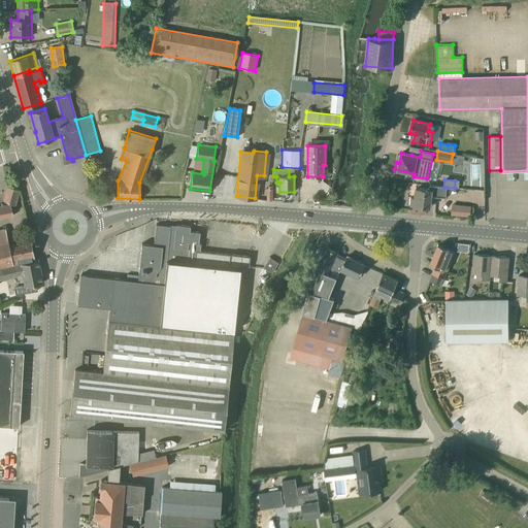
[(15,203),(20,189),(7,186),(3,200),(15,203)]
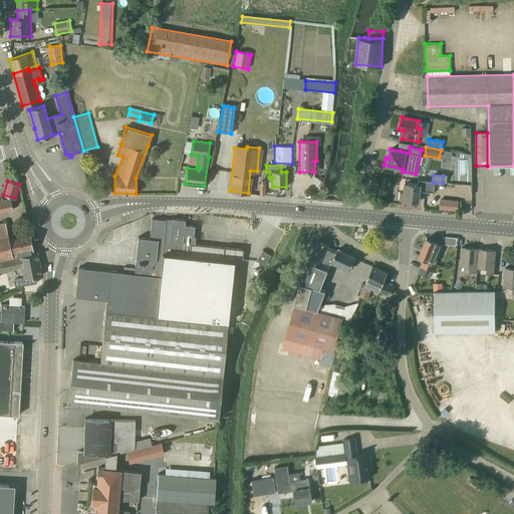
[(418,185),(415,185),(405,184),(404,193),(401,192),(400,200),(407,201),(407,202),(412,203),(412,201),(419,202),(420,191),(435,193),(435,183),(432,183),(418,181),(418,185)]
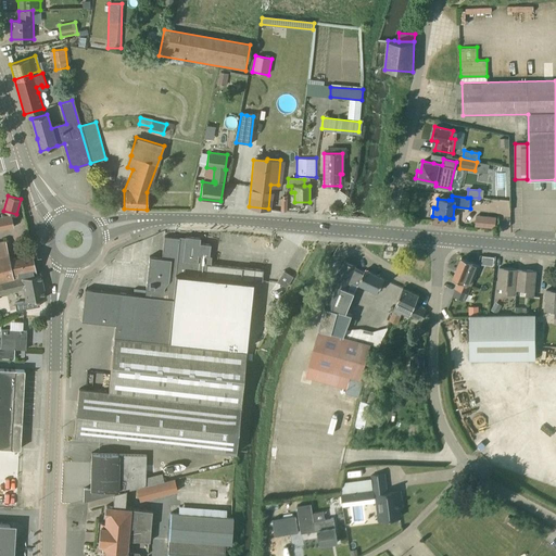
[(0,229),(14,227),(12,214),(0,216),(0,229)]
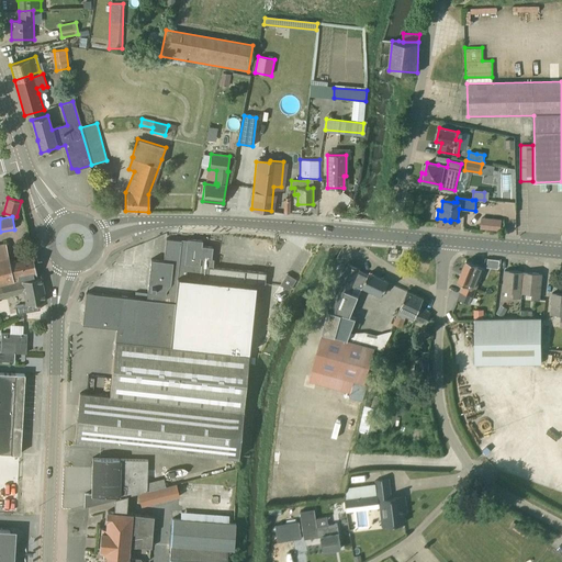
[(481,216),(479,228),(498,231),(499,218),(481,216)]
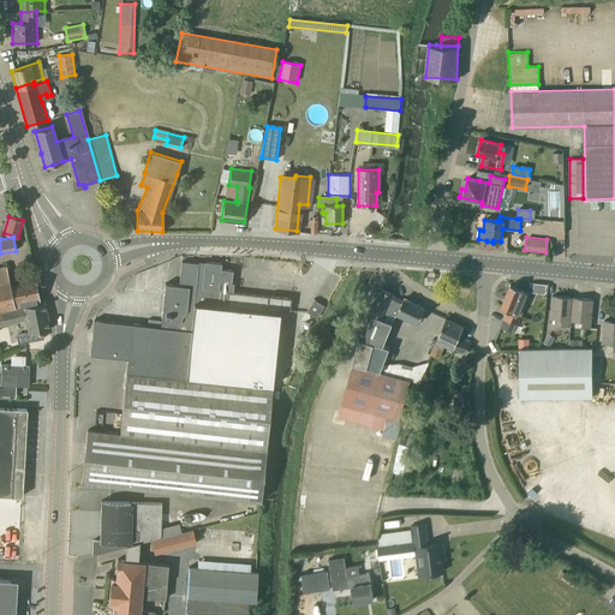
[(221,269),(222,263),(206,261),(204,266),(198,264),(198,263),(181,261),(179,285),(166,284),(161,320),(166,320),(165,328),(162,327),(161,327),(159,327),(94,320),(90,354),(127,359),(120,434),(88,430),(82,483),(261,501),(280,312),(281,312),(281,309),(290,310),(291,298),(268,296),(230,292),(230,284),(232,284),(233,270),(221,269)]
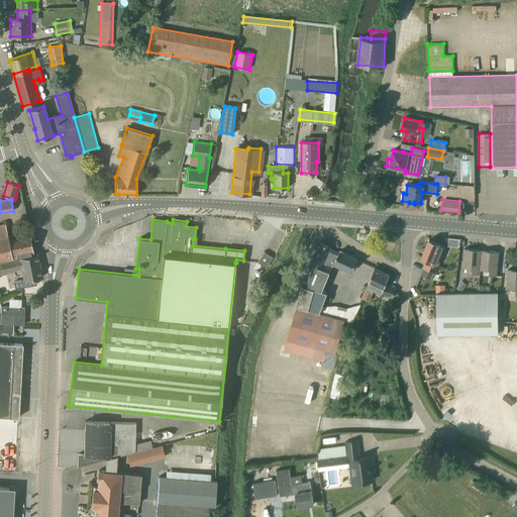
[(0,223),(0,260),(34,252),(31,239),(10,243),(6,222),(0,223)]
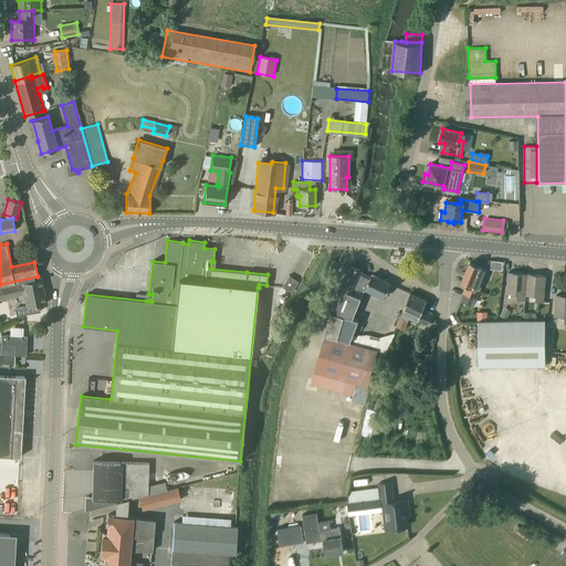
[(477,299),(488,270),(470,262),(461,284),(467,286),(464,293),(477,299)]
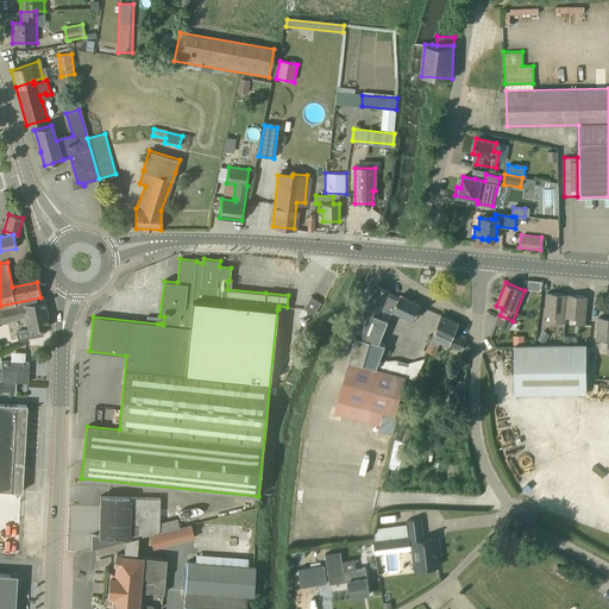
[(375,292),(357,336),(370,339),(380,341),(388,322),(382,320),(384,312),(393,315),(395,311),(414,319),(419,305),(420,305),(400,296),(399,299),(389,294),(390,292),(377,286),(375,292)]
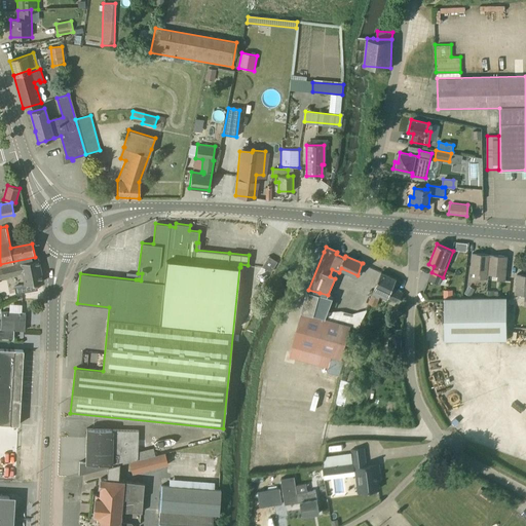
[(488,274),(490,255),(473,253),(470,273),(480,274),(480,279),(487,279),(488,274)]
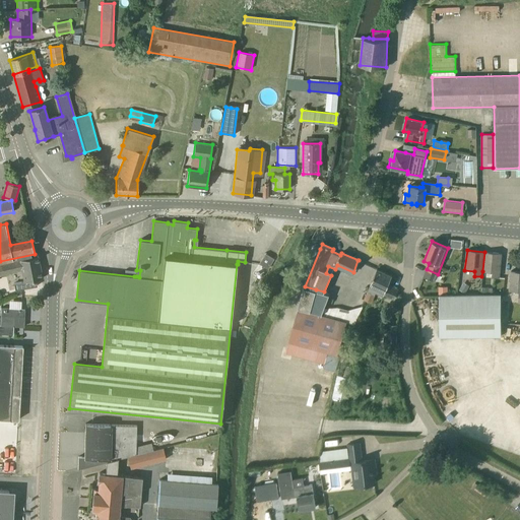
[(484,252),(482,271),(492,272),(491,277),(499,278),(502,253),(484,252)]
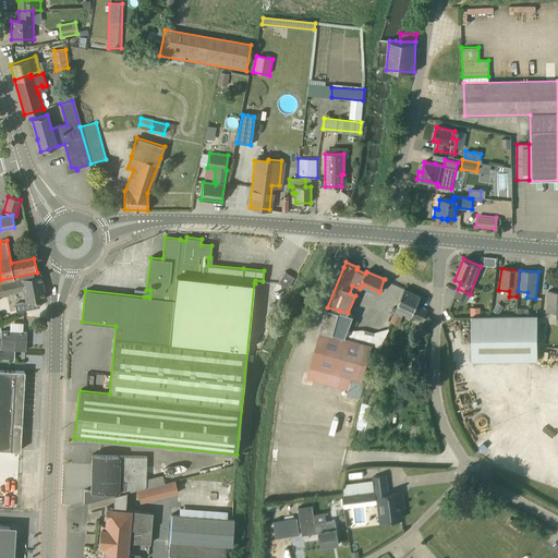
[(38,301),(46,299),(40,274),(1,283),(3,294),(24,289),(26,302),(15,304),(16,311),(39,306),(38,301)]
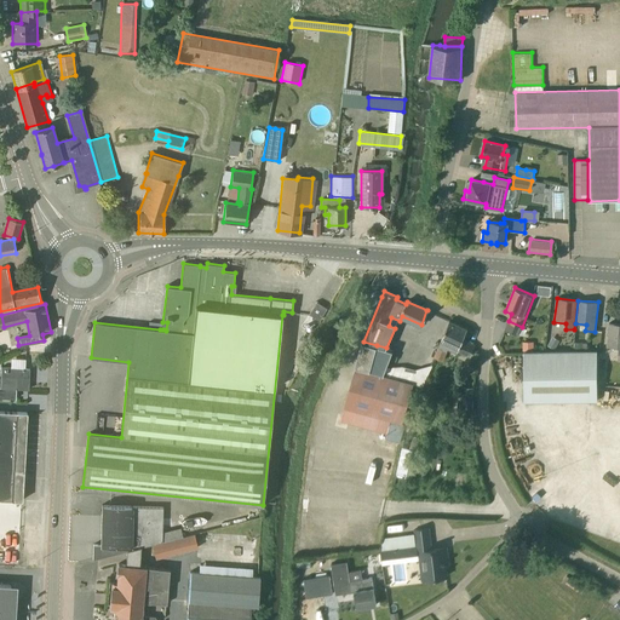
[(314,304),(311,315),(321,316),(323,306),(314,304)]
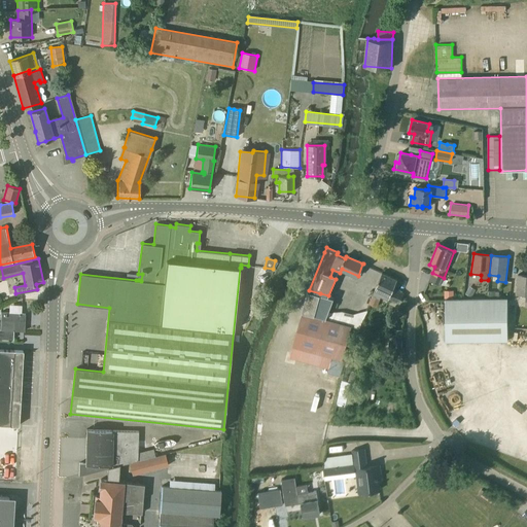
[(380,296),(383,299),(383,297),(390,301),(390,299),(399,304),(403,293),(393,289),(397,280),(382,273),(374,295),(380,297),(380,296)]
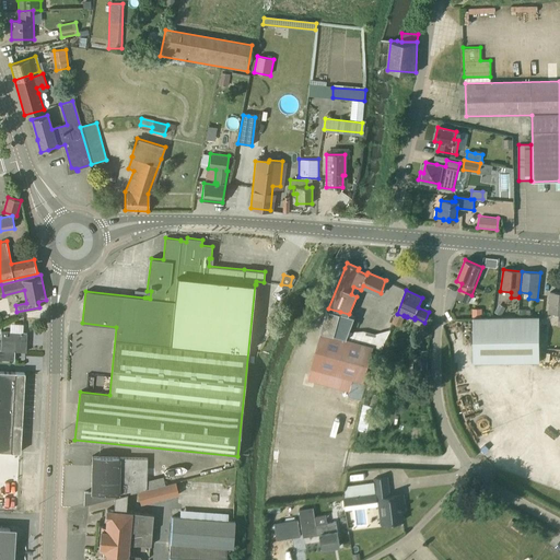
[(559,292),(550,292),(547,314),(558,315),(558,319),(559,319),(559,292)]
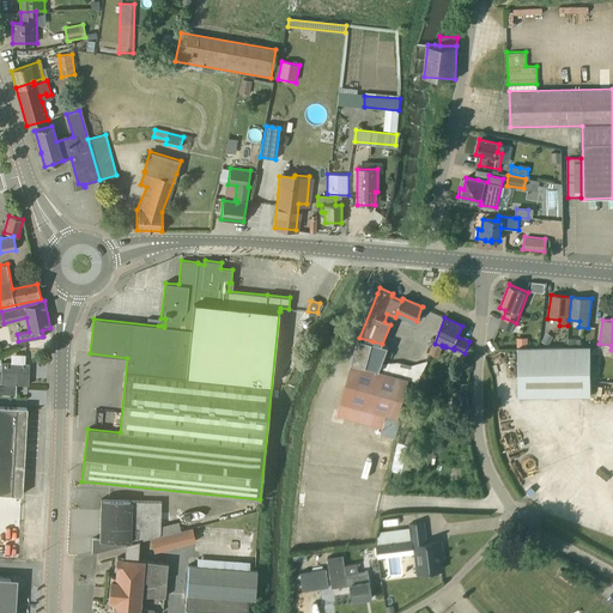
[(548,346),(552,340),(545,335),(541,341),(548,346)]
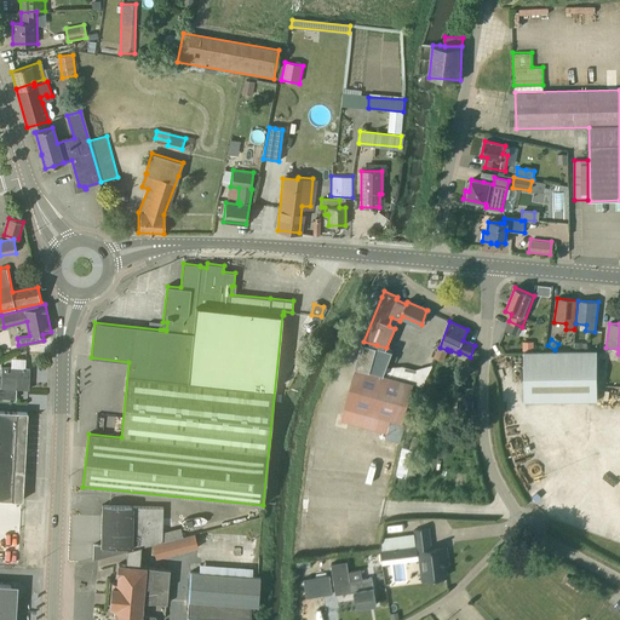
[(403,423),(413,383),(369,371),(377,345),(363,342),(362,340),(345,407),(403,423)]
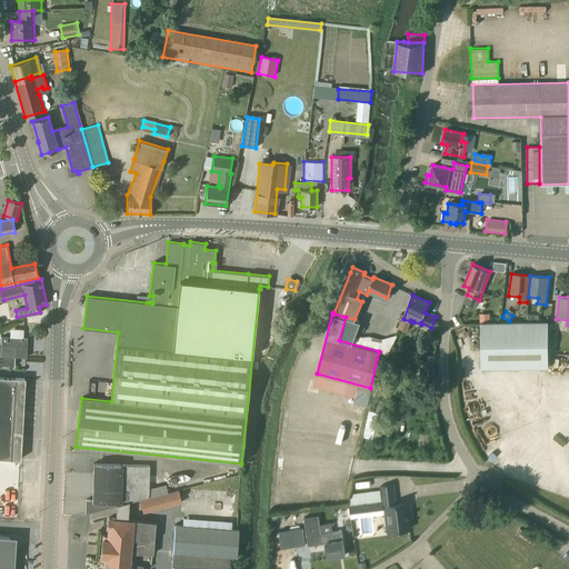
[(481,368),(548,368),(548,322),(480,323),(481,368)]
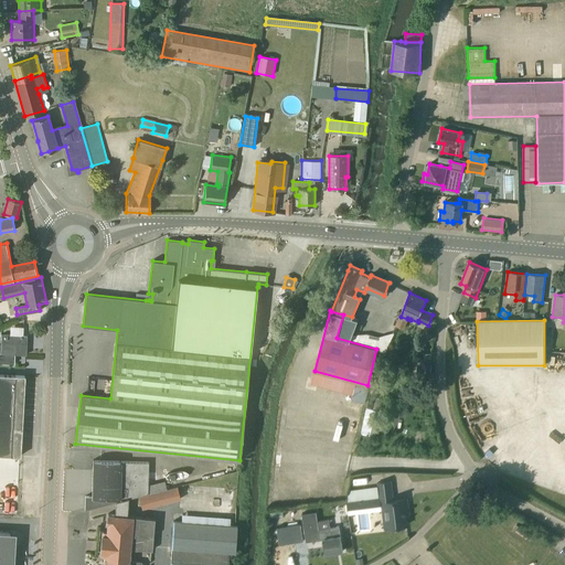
[(0,348),(0,347),(0,362),(12,363),(13,364),(14,354),(27,355),(28,337),(1,334),(0,348)]
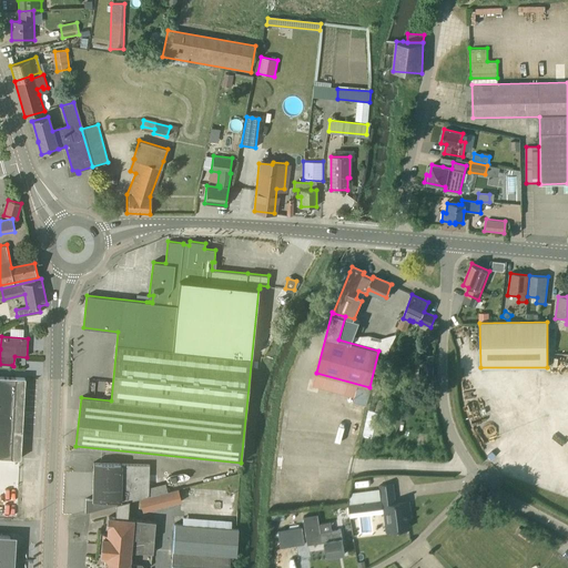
[(26,377),(0,376),(0,456),(21,458),(26,377)]
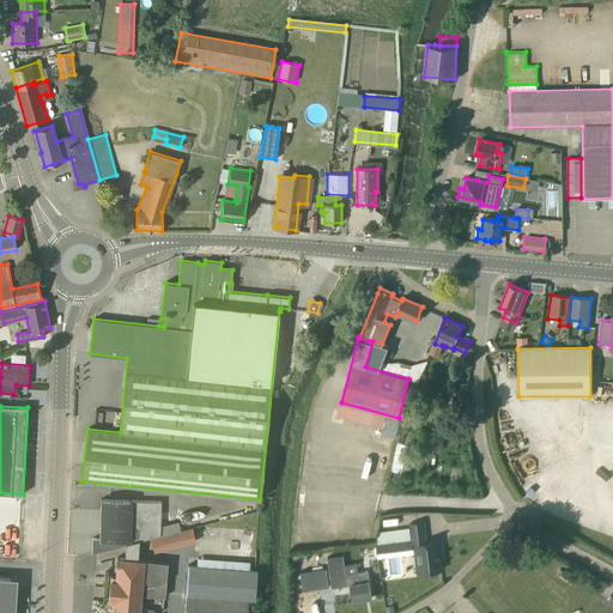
[(457,428),(447,424),(445,431),(455,435),(457,428)]
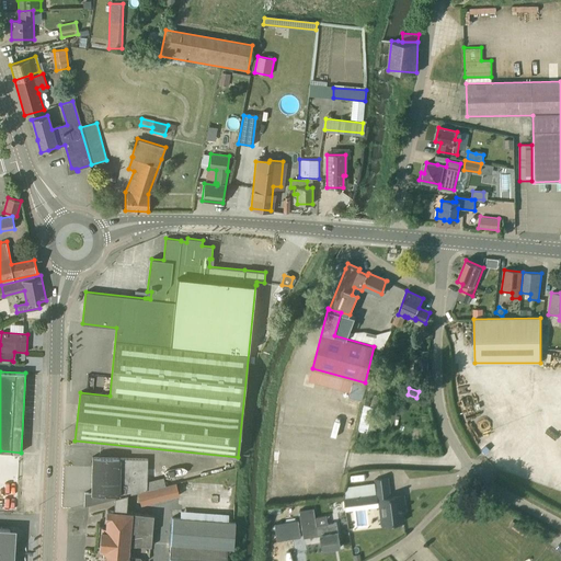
[(84,492),(84,505),(115,497),(115,496),(126,494),(127,493),(147,489),(165,484),(163,478),(147,482),(147,458),(92,457),(91,492),(84,492)]
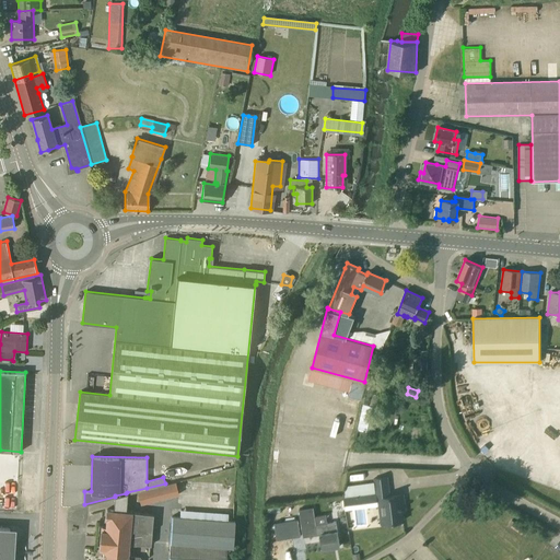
[(375,488),(388,486),(387,477),(374,479),(375,488)]
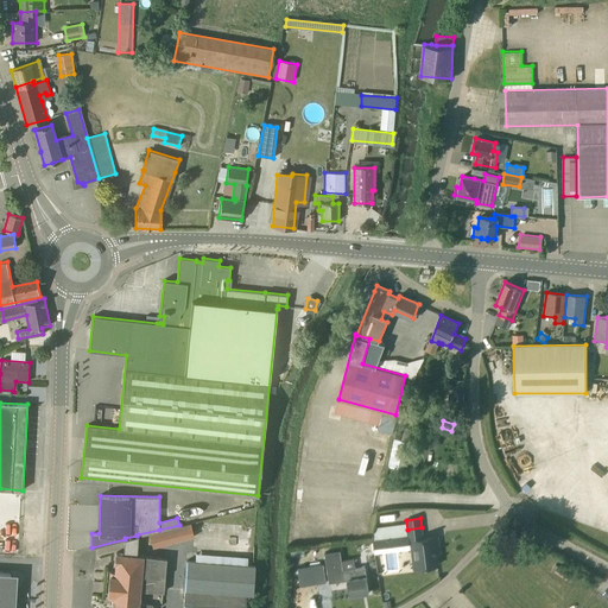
[(159,530),(138,534),(138,537),(149,533),(153,548),(195,537),(191,526),(190,523),(187,524),(179,525),(159,530)]
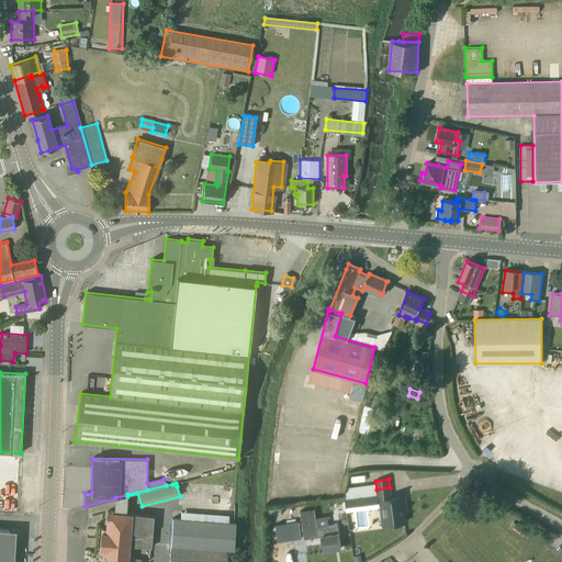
[(403,506),(405,506),(404,496),(391,498),(390,487),(377,490),(378,495),(355,497),(356,507),(383,504),(385,525),(404,523),(403,506)]
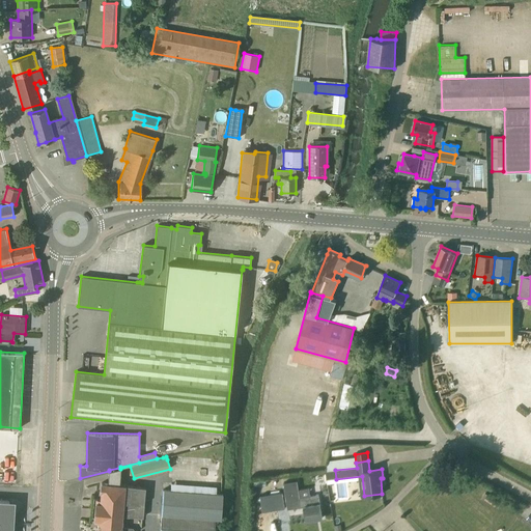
[(120,473),(120,469),(120,467),(119,468),(109,470),(109,471),(108,483),(102,483),(100,499),(96,499),(94,521),(98,522),(96,530),(135,530),(136,530),(124,529),(124,525),(122,525),(123,515),(143,518),(144,504),(145,486),(119,484),(120,473)]
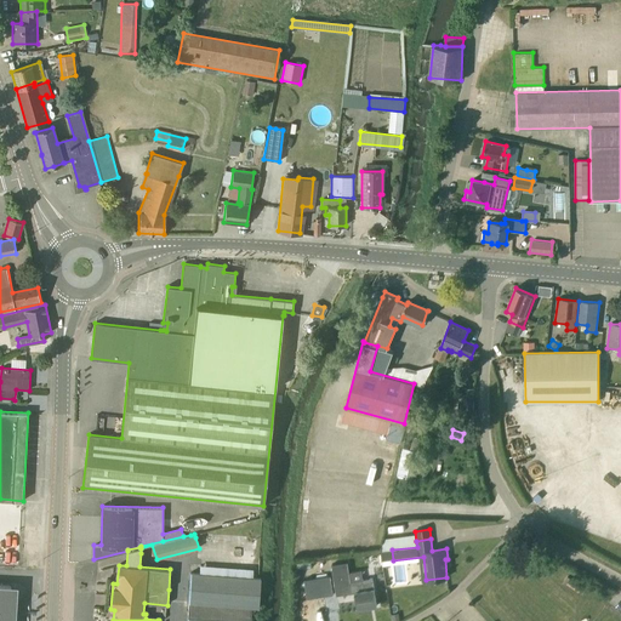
[(392,550),(380,551),(382,562),(393,560),(392,550)]
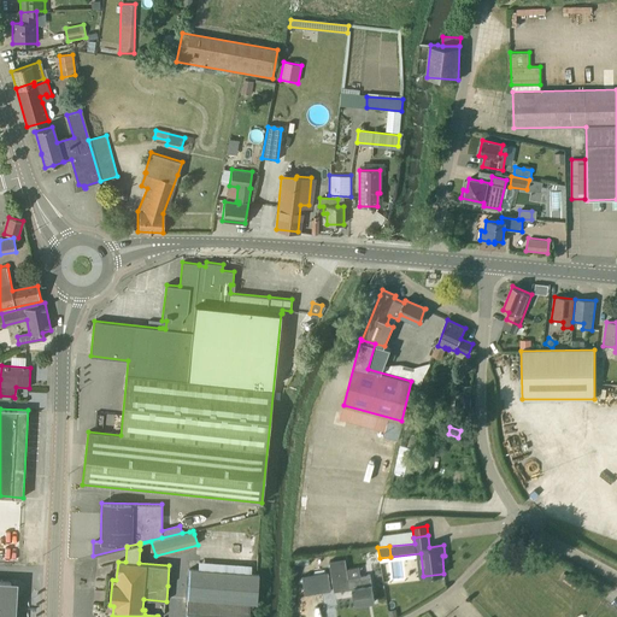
[(352,588),(354,605),(375,601),(370,575),(348,579),(347,574),(345,559),(330,562),(335,591),(352,588)]
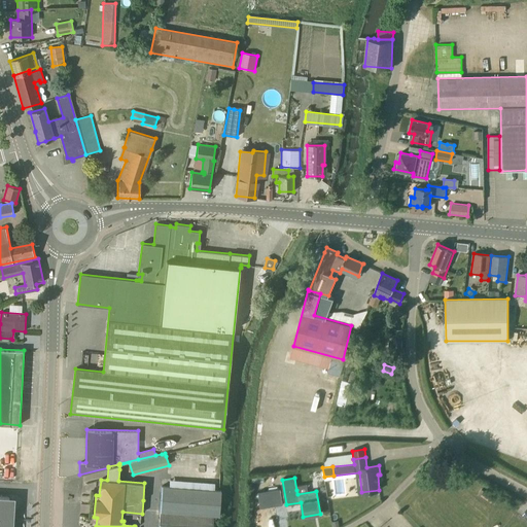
[(220,516),(221,489),(162,486),(159,526),(212,526),(213,515),(220,516)]
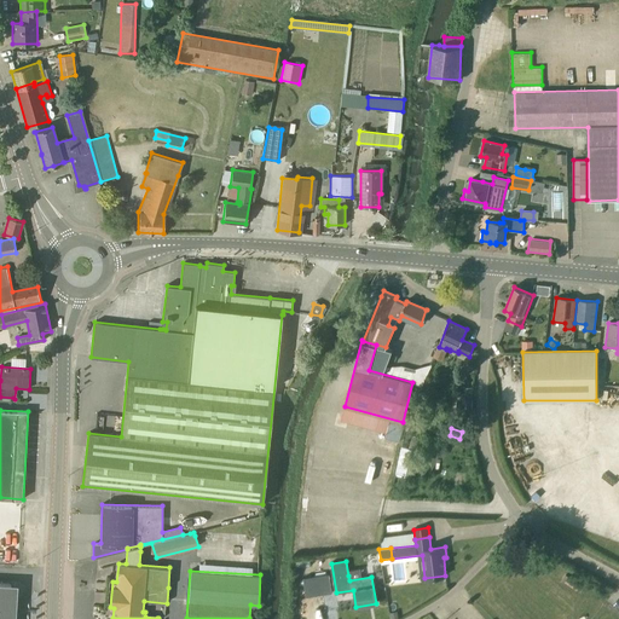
[(333,593),(330,574),(304,578),(306,596),(333,593)]
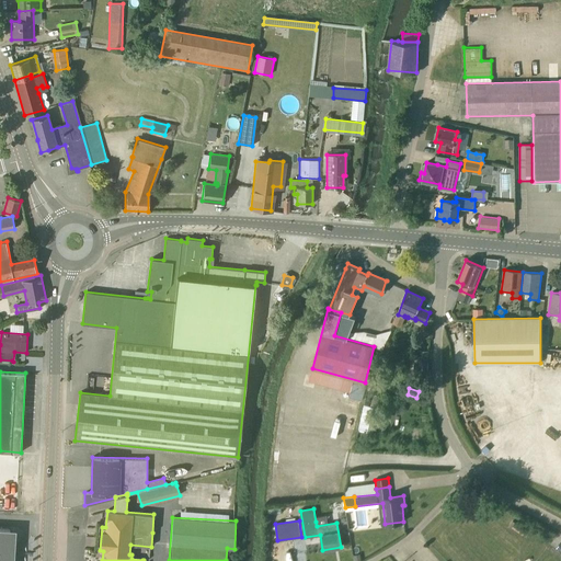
[(0,560),(8,560),(10,529),(0,528),(0,560)]
